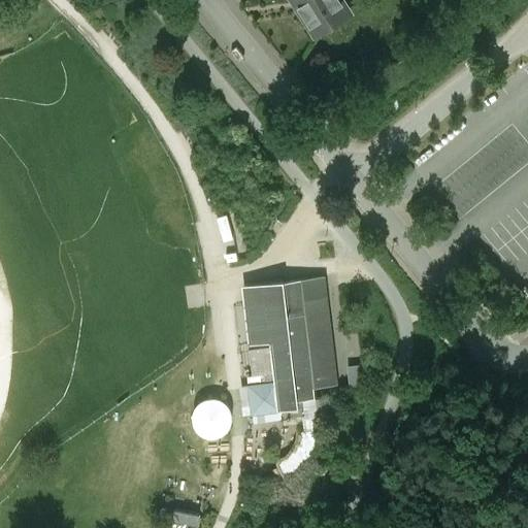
[(340,0),(293,0),(315,33),(332,22),(329,15),(344,6),(340,0)]
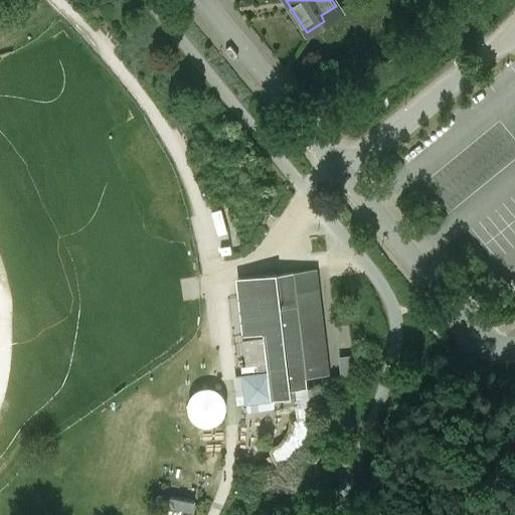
[(316,271),(277,275),(281,308),(297,306),(300,327),(306,378),(328,375),(316,271)]
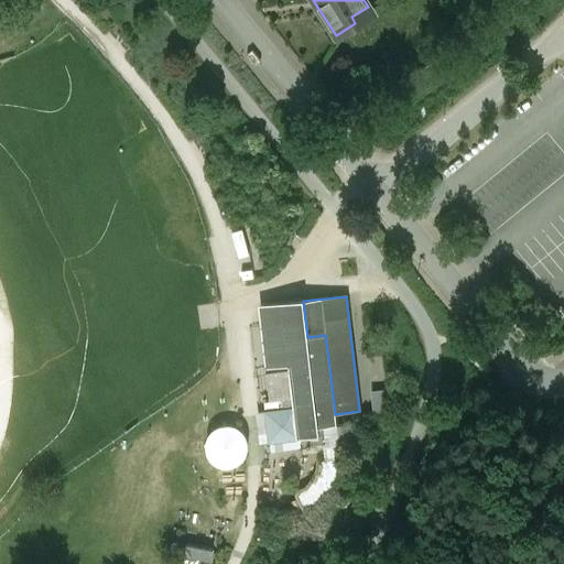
[(303,300),(261,305),(268,365),(307,360),(328,358),(325,335),(307,337),(303,301),(303,300)]
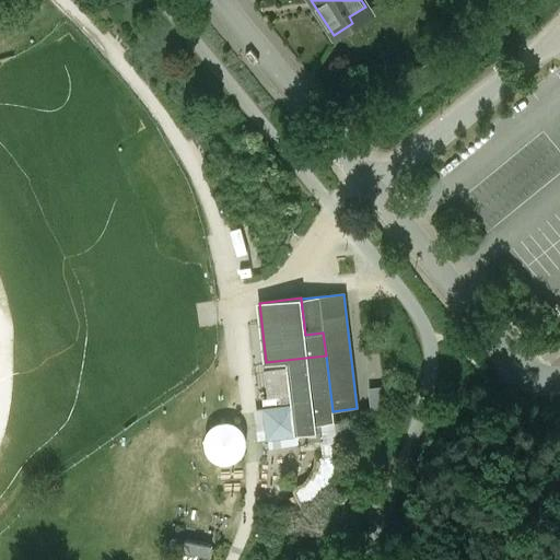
[(326,356),(305,358),(311,404),(294,406),(298,434),(316,432),(316,424),(322,424),(334,422),(333,411),(326,356)]
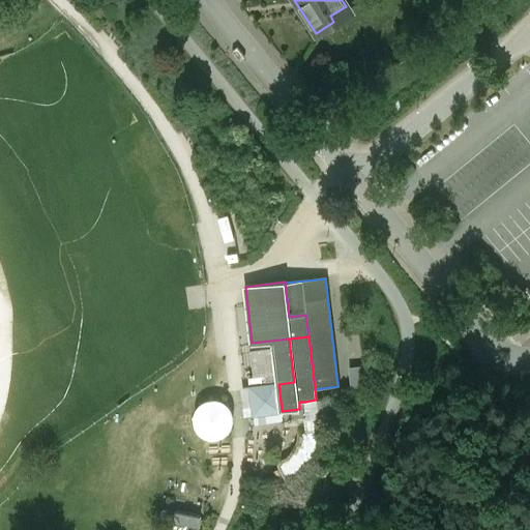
[(278,384),(251,387),(254,415),(282,411),(278,384)]
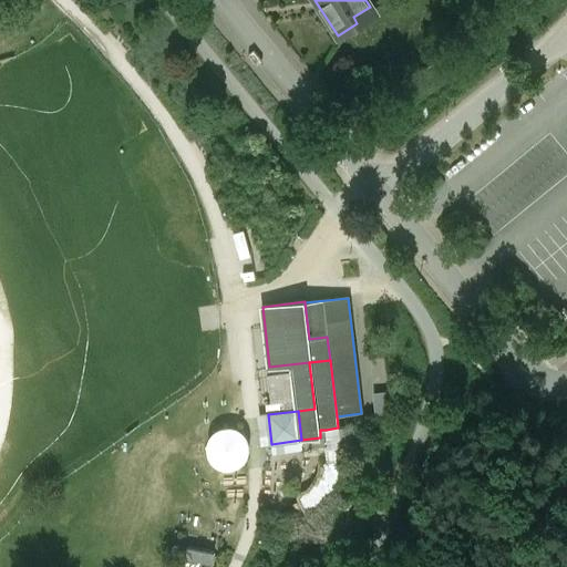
[(320,430),(320,437),(301,440),(302,451),(328,447),(326,430),(320,430)]
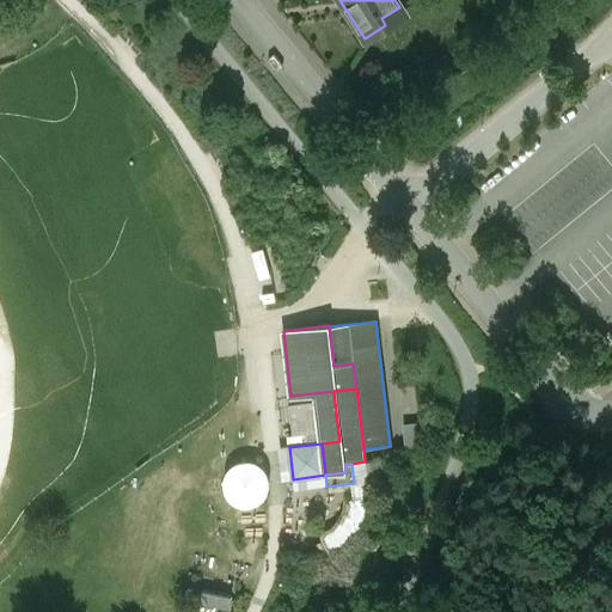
[(197,599),(207,600),(209,588),(236,593),(237,585),(201,577),(197,599)]
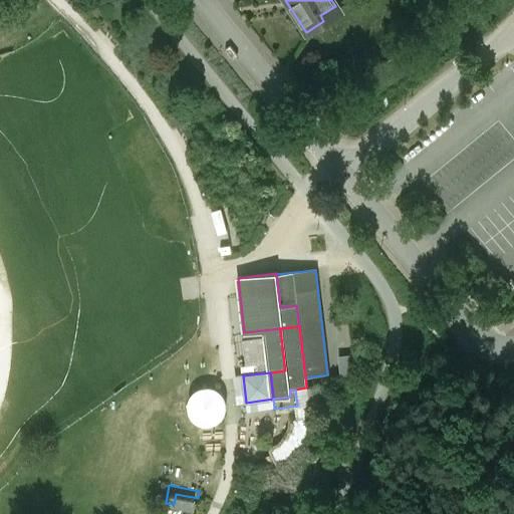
[(177,497),(176,507),(197,509),(197,499),(177,497)]
